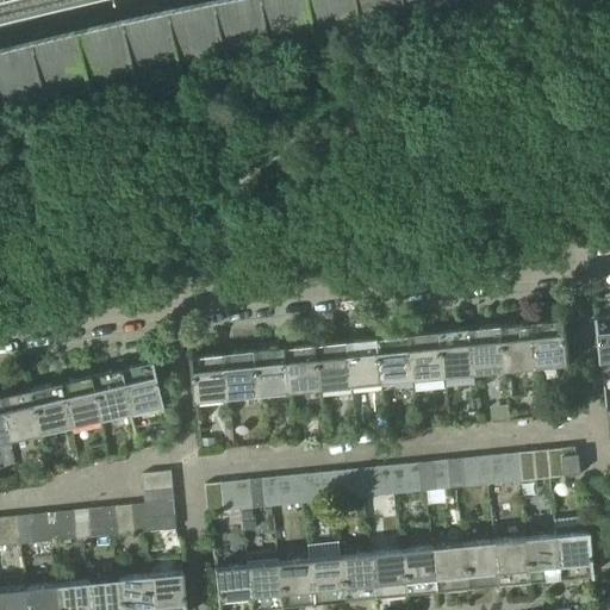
[(209,0),(190,4),(45,37),(0,48),(0,101),(42,92),(86,80),(131,70),(176,60),(222,50),(267,42),(312,33),(358,25),(404,18),(449,11),(492,5),(533,0),(209,0)]
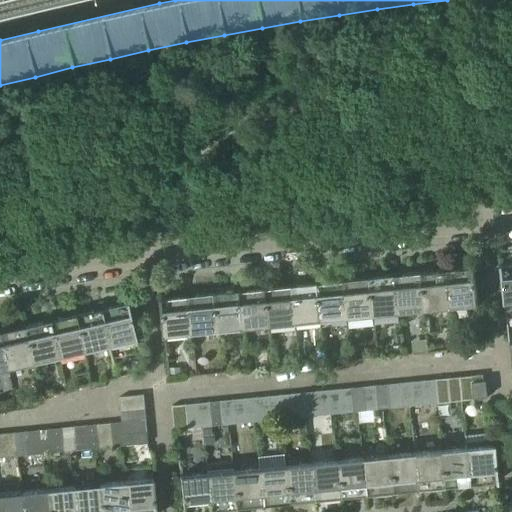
[(511,265),(504,266),(503,265),(501,265),(502,271),(503,271),(506,298),(505,298),(506,313),(511,312),(511,265)]
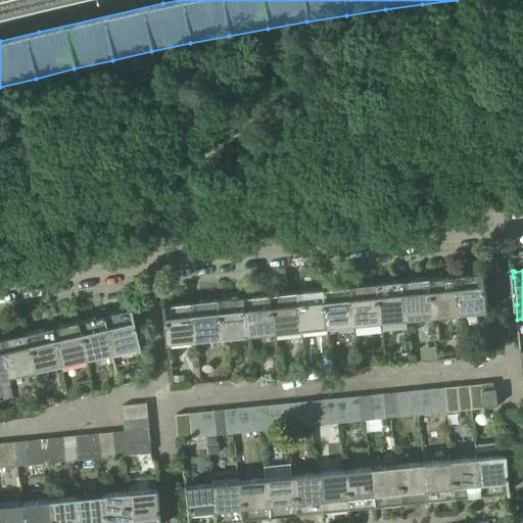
[(458,277),(461,316),(486,313),(486,314),(489,314),(489,307),(487,308),(485,280),(486,280),(485,274),(482,274),(483,276),(468,277),(468,276),(458,277)]
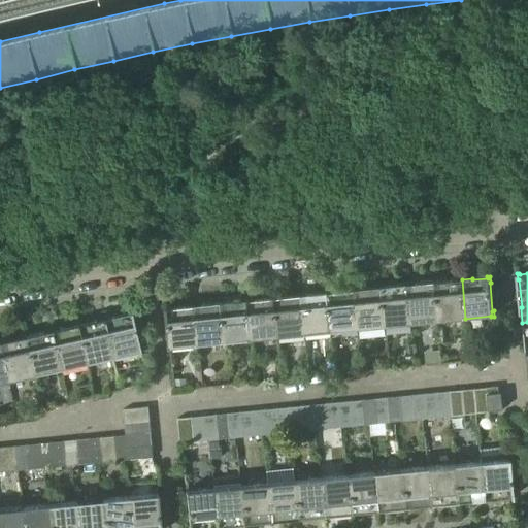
[(438,321),(465,319),(462,279),(452,281),(452,282),(435,283),(438,321)]
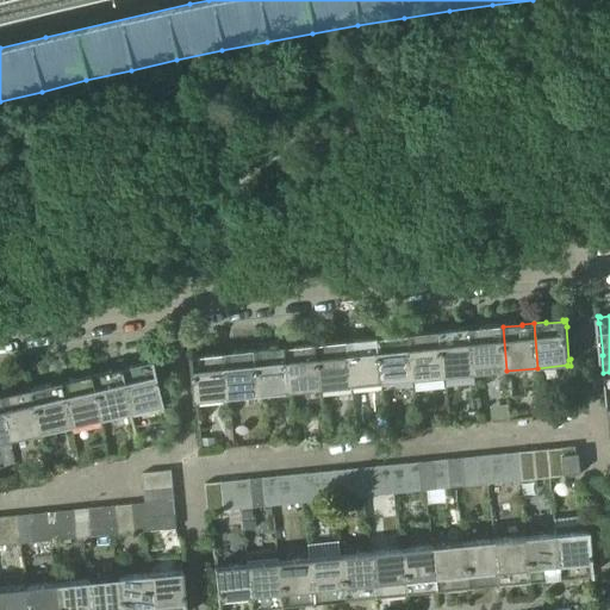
[(475,374),(506,371),(503,327),(484,329),(472,330),(475,374)]
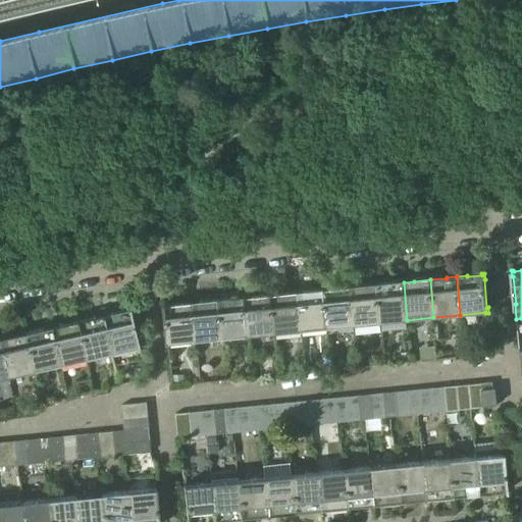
[(381,323),(407,320),(404,282),(393,283),(377,285),(381,323)]
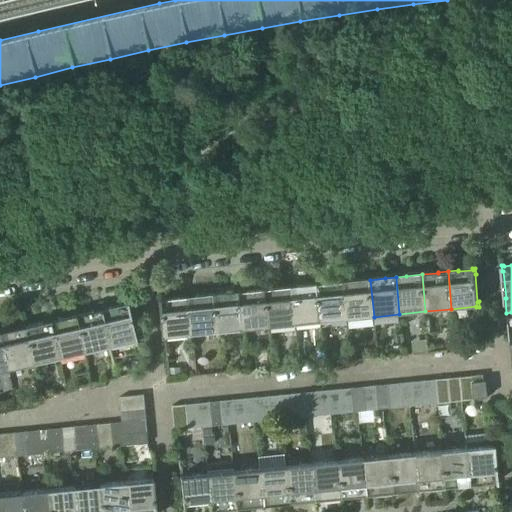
[(348,319),(374,317),(370,280),(354,281),(344,282),(348,319)]
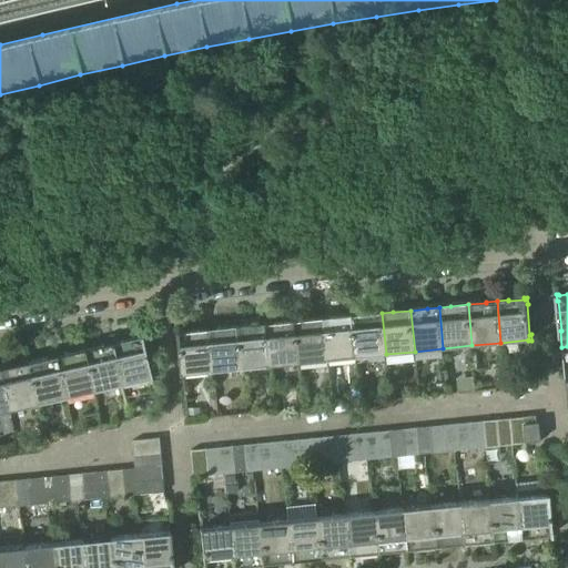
[(357,357),(386,354),(382,313),(371,314),(354,316),(357,357)]
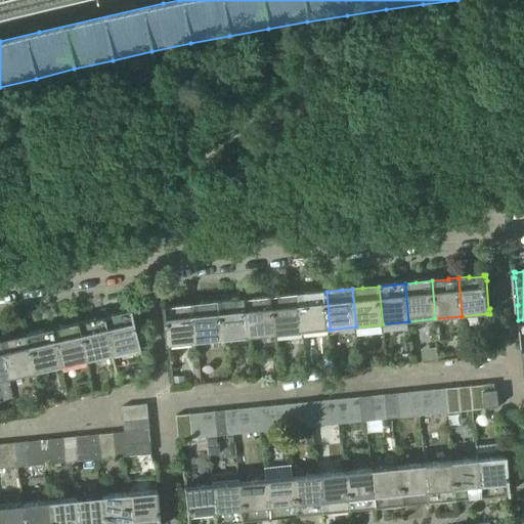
[(303,332),(330,330),(326,292),(310,294),(310,293),(299,294),(303,332)]
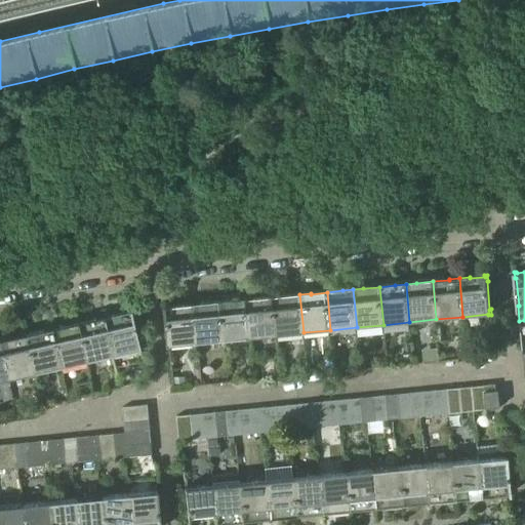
[(277,335),(304,332),(299,294),(289,295),(289,296),(274,298),(277,335)]
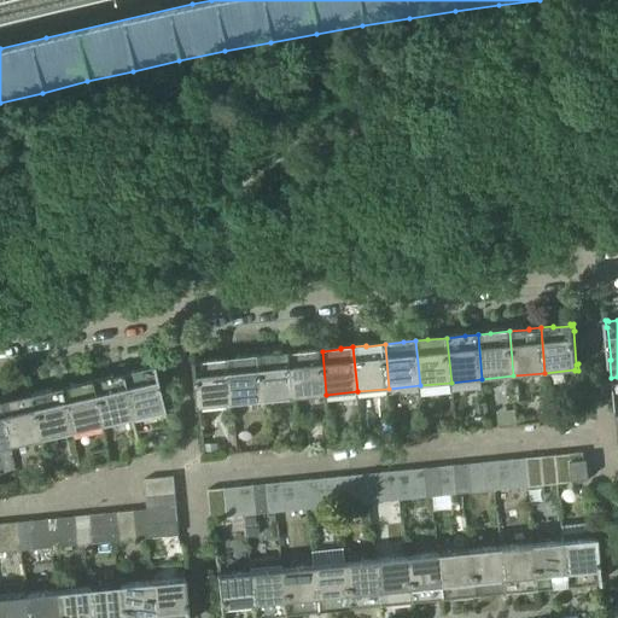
[(295,398),(326,395),(322,351),(303,353),(303,351),(291,353),(295,398)]
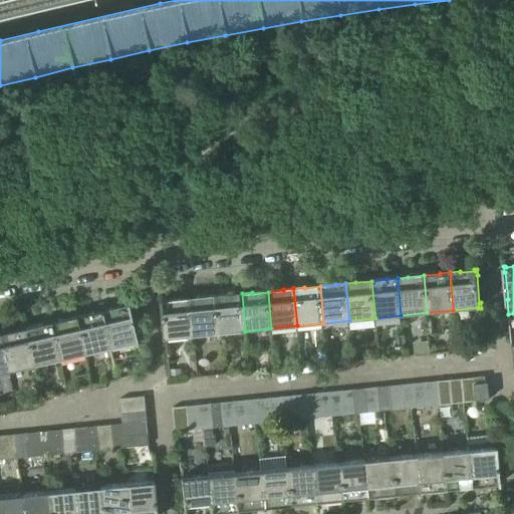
[(220,333),(245,331),(242,293),(232,294),(232,295),(216,296),(220,333)]
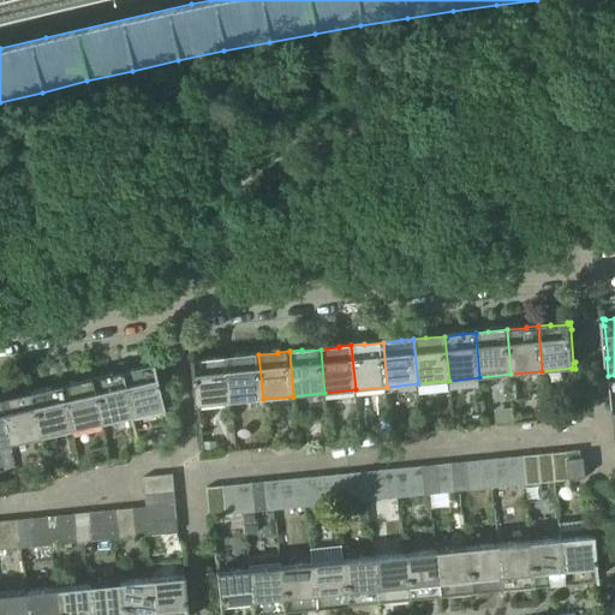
[(232,402),(263,399),(258,354),(240,357),(240,356),(227,357),(232,402)]
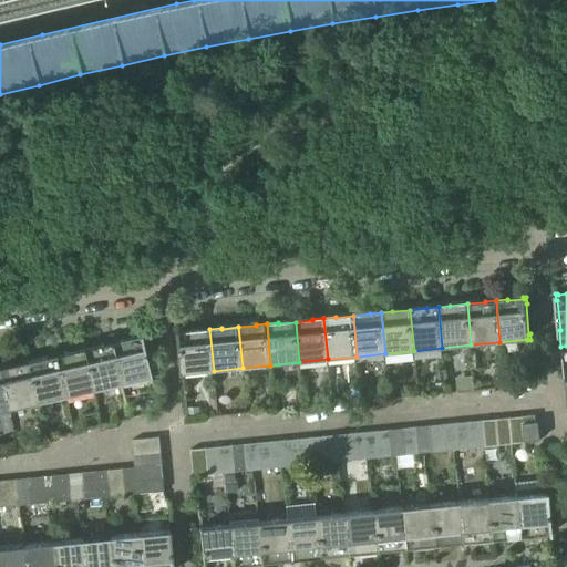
[(185,373),(214,371),(209,329),(198,330),(198,331),(182,333),(182,332),(178,332),(179,338),(181,338),(183,369),(183,374),(185,374),(185,373)]
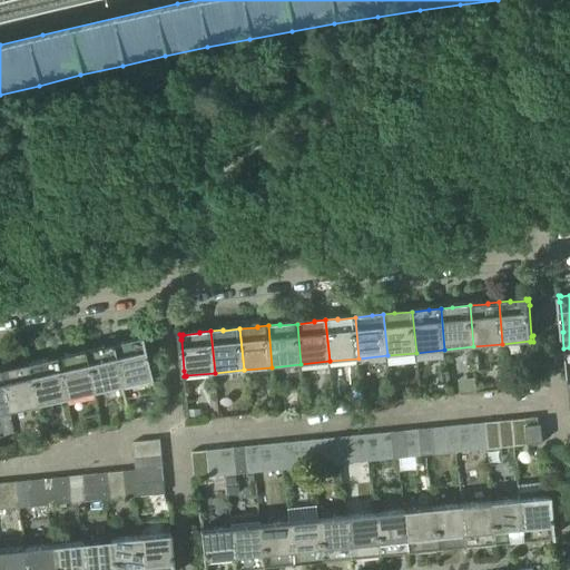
[(111,344),(121,385),(148,379),(148,380),(150,380),(149,374),(141,343),(143,342),(141,337),(139,337),(139,338),(123,343),(123,342),(111,344)]
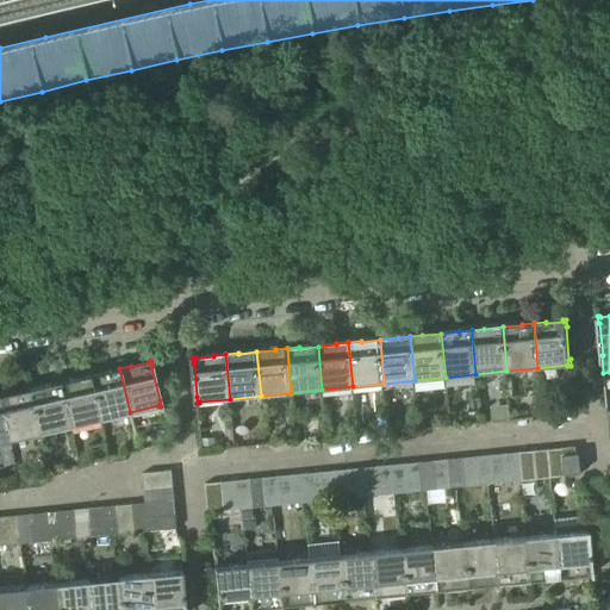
[(99,419),(130,412),(119,368),(107,371),(107,372),(89,377),(99,419)]
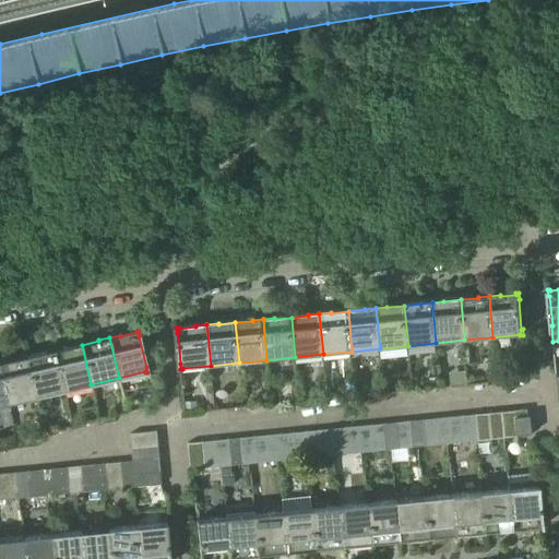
[(63,391),(91,384),(82,345),(64,348),(64,347),(54,351),(63,391)]
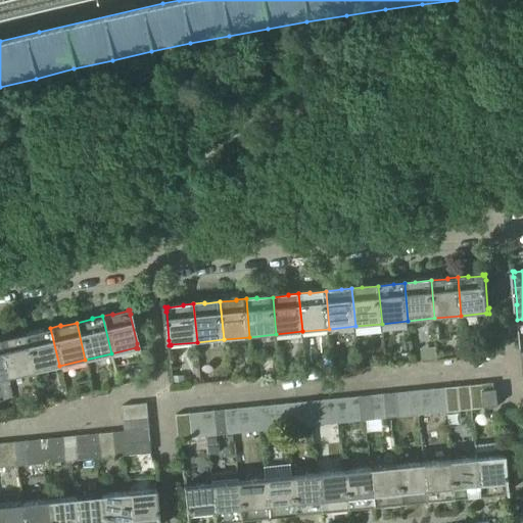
[(25,334),(34,371),(59,366),(50,328),(41,330),(41,331),(25,334)]
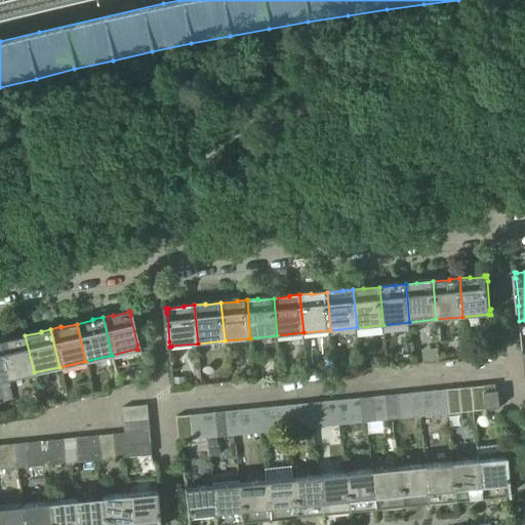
[(0,346),(7,378),(34,372),(25,335),(9,339),(8,338),(0,340),(0,346)]
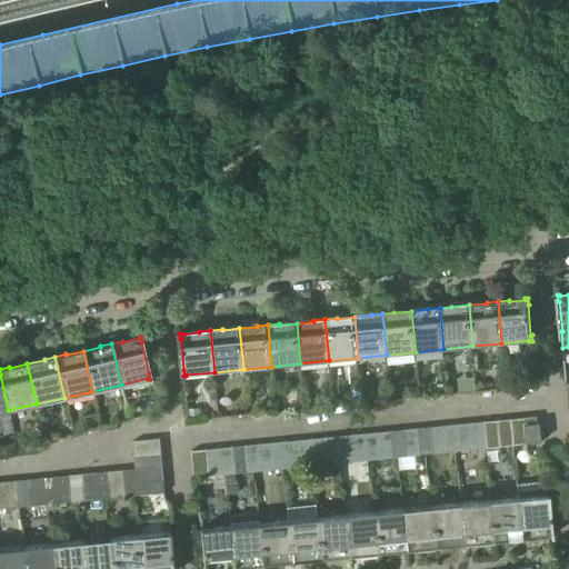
[(201,418),(200,409),(189,410),(190,419),(201,418)]
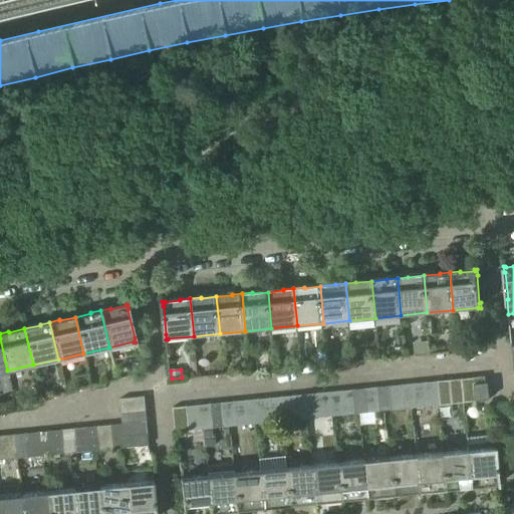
[(485,383),(485,378),(474,379),(475,384),(477,403),(487,402),(487,400),(490,400),(488,383),(485,383)]
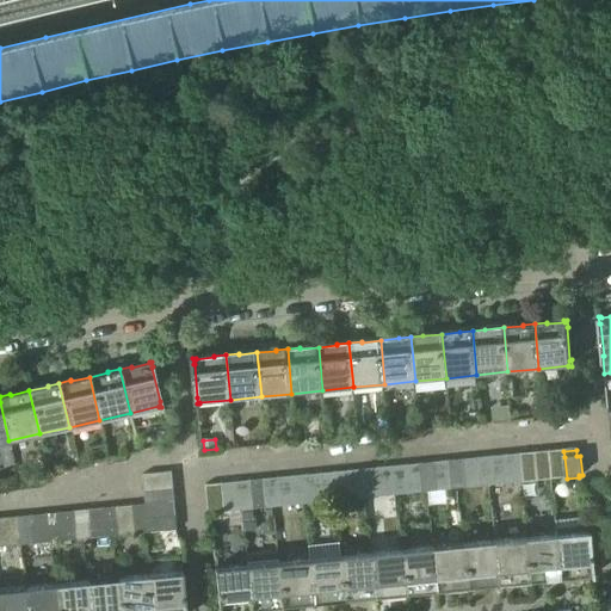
[(567,479),(565,457),(563,451),(550,452),(553,480),(567,479)]
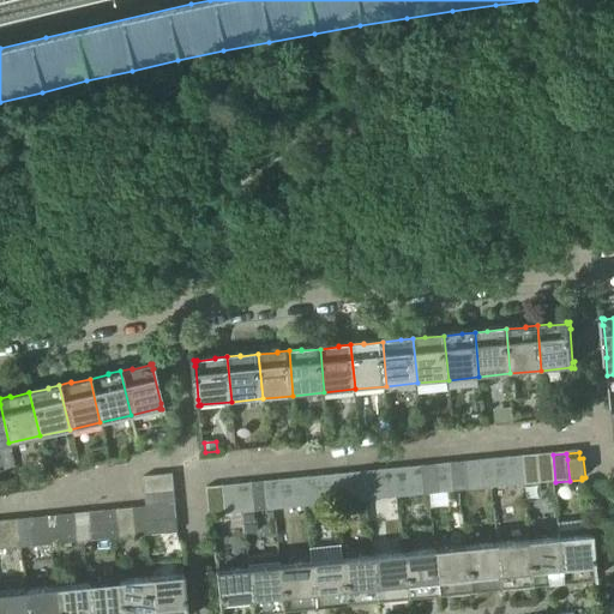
[(541,483),(555,482),(553,455),(537,456),(541,483)]
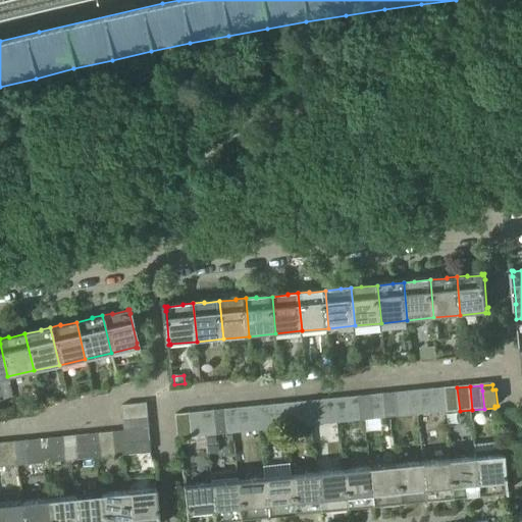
[(448,413),(460,411),(457,387),(446,388),(448,413)]
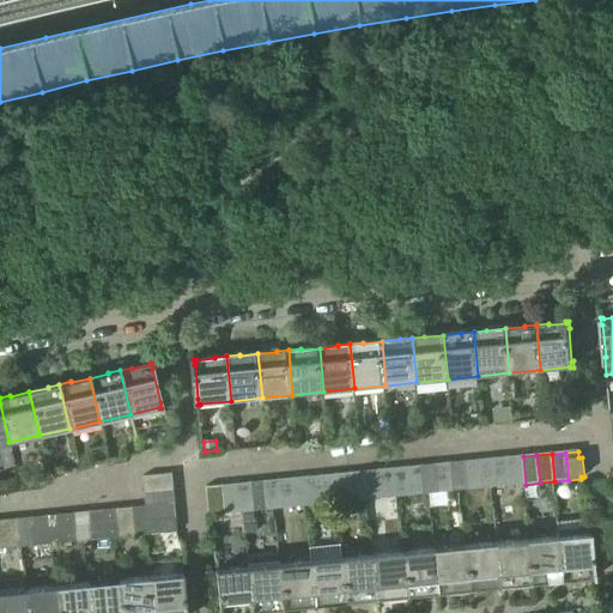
[(511,486),(526,485),(523,456),(509,457),(511,486)]
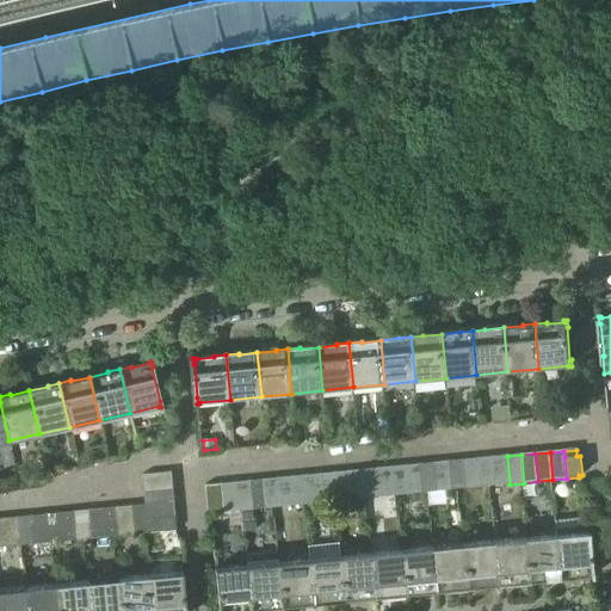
[(497,486),(510,485),(507,456),(493,458),(497,486)]
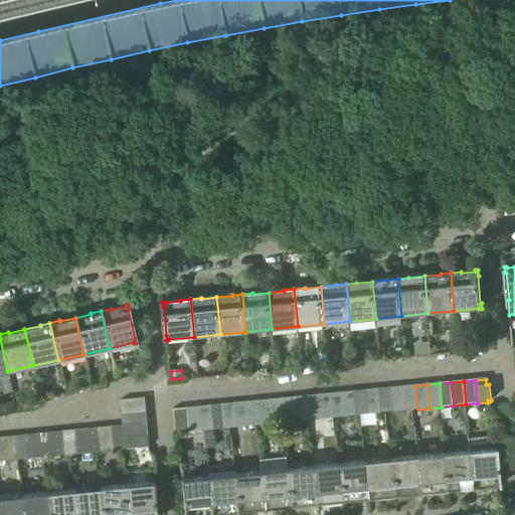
[(405,410),(418,409),(415,386),(403,387),(405,410)]
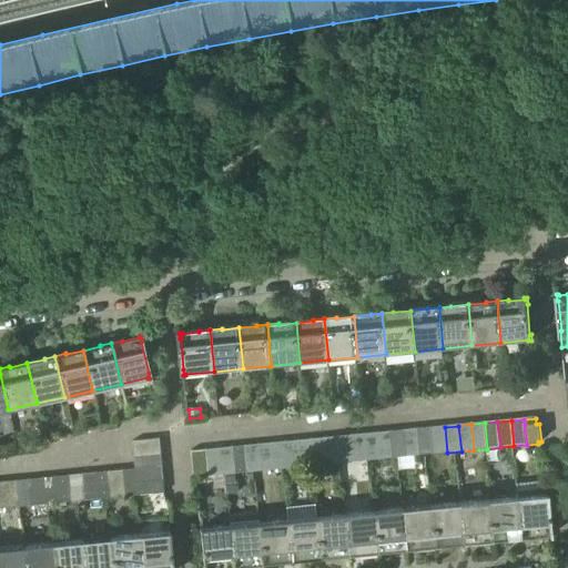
[(435,454),(447,453),(445,427),(432,428),(435,454)]
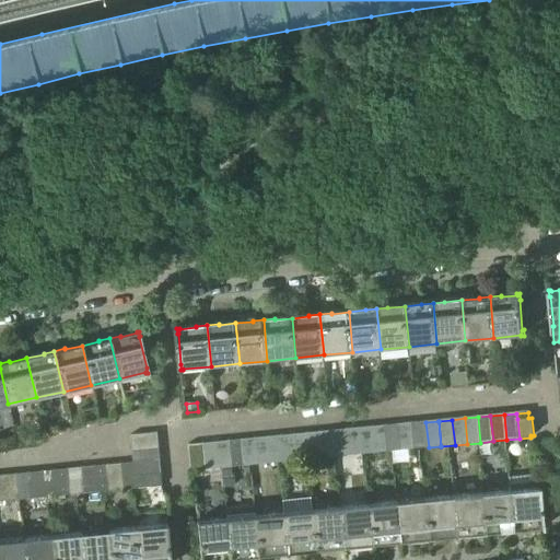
[(415,450),(429,447),(426,422),(412,423),(415,450)]
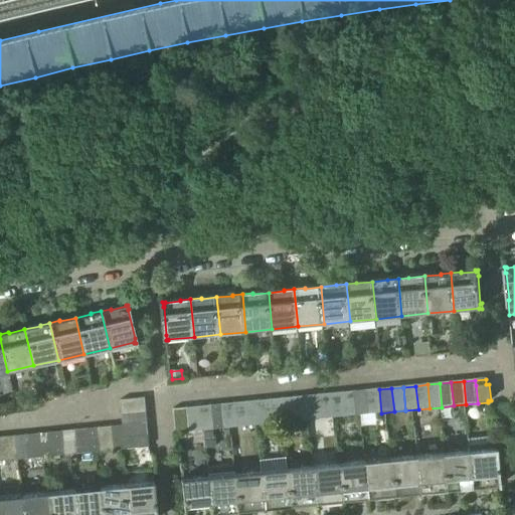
[(369,414),(381,413),(379,389),(367,390),(369,414)]
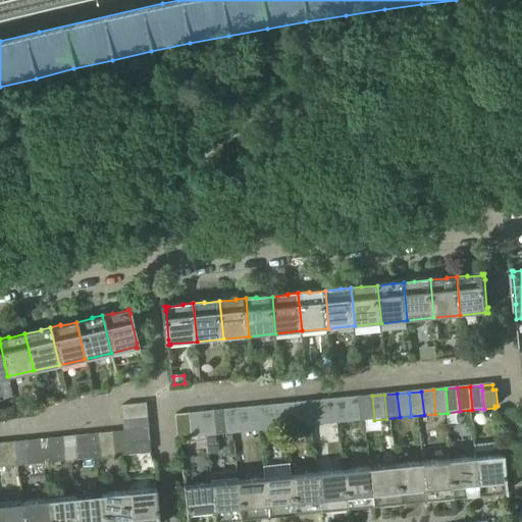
[(363,421),(374,420),(372,396),(360,398),(363,421)]
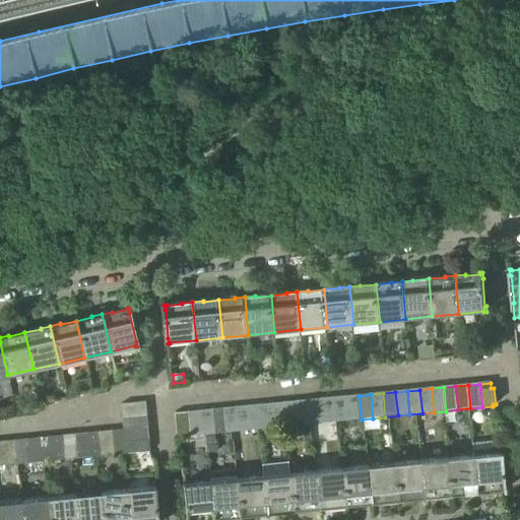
[(349,420),(362,419),(359,396),(347,397),(349,420)]
